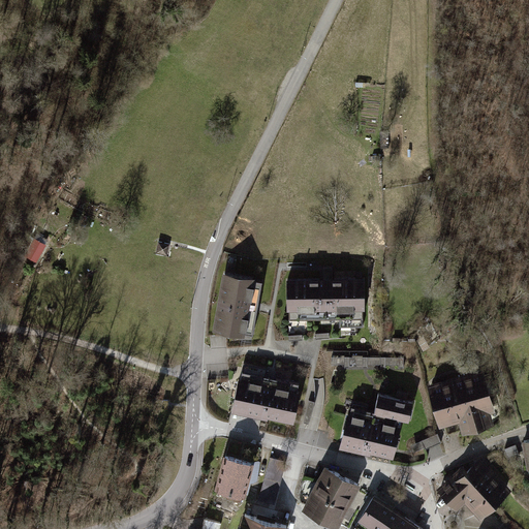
[(36,232),(25,255),(37,261),(49,239),(36,232)]
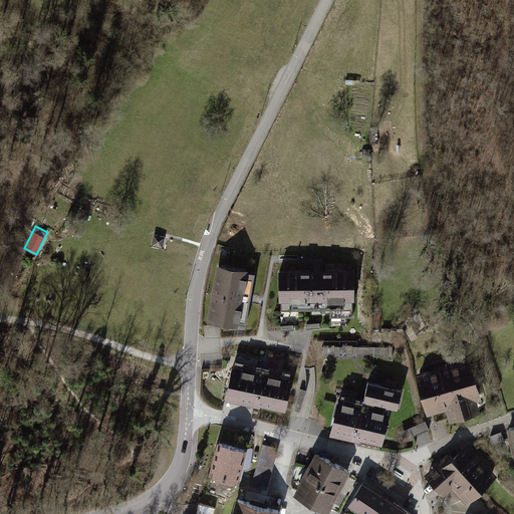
[(154,234),(151,246),(163,248),(166,236),(154,234)]
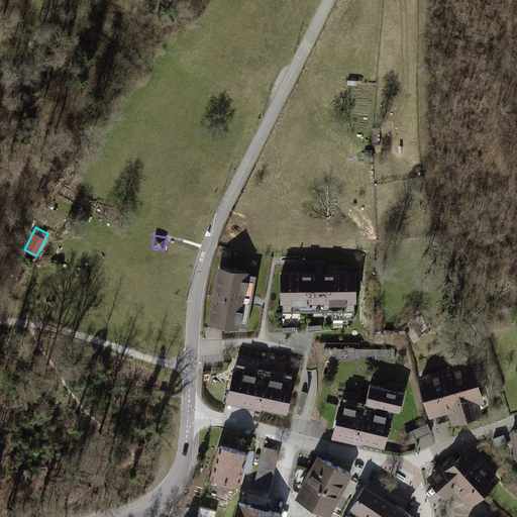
[(248,273),(219,268),(209,323),(238,328),(239,324),(247,326),(252,300),(256,276),(248,275),(248,273)]
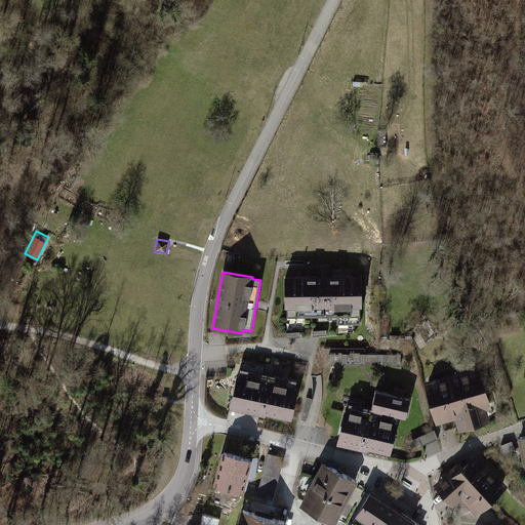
[(320,277),(284,278),(285,309),(287,309),(288,317),(337,316),(338,324),(361,324),(360,307),(363,307),(362,276),(320,277)]
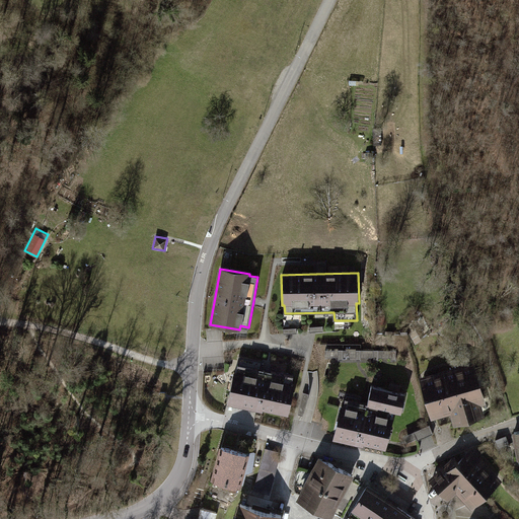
[(266,363),(239,357),(229,404),(264,413),(264,411),(289,416),(298,377),(265,369),(266,363)]
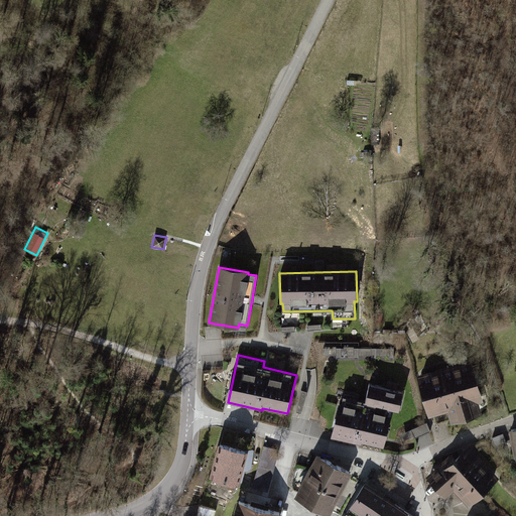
[(473,359),(416,375),(429,418),(449,412),(453,424),(483,415),(480,403),(486,401),(473,359)]
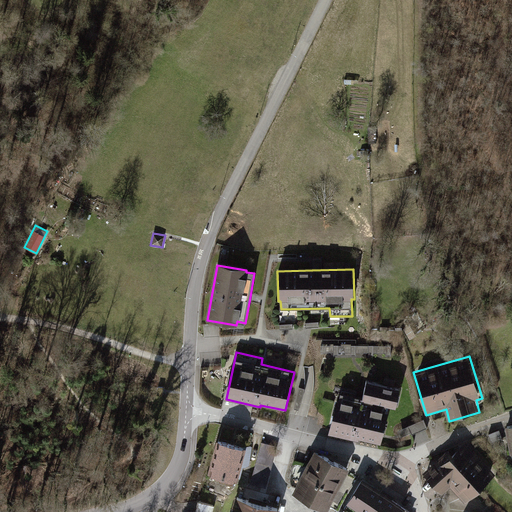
[(356,392),(342,389),(339,402),(335,401),(327,434),(358,441),(358,439),(381,444),(389,408),(396,409),(401,390),(367,383),(363,400),(355,398),(356,392)]
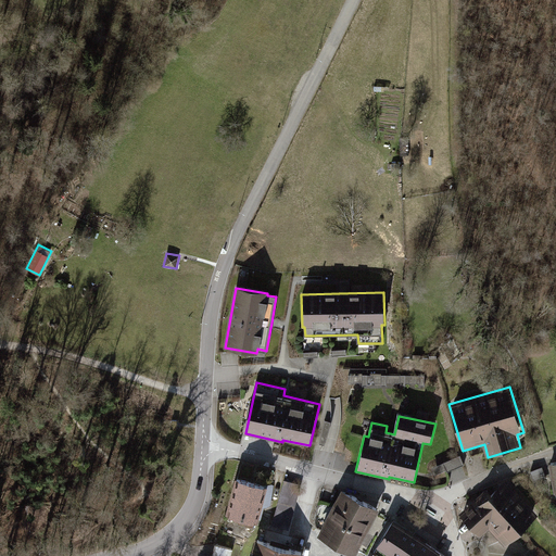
[(460,456),(444,463),(449,472),(465,465),(460,456)]
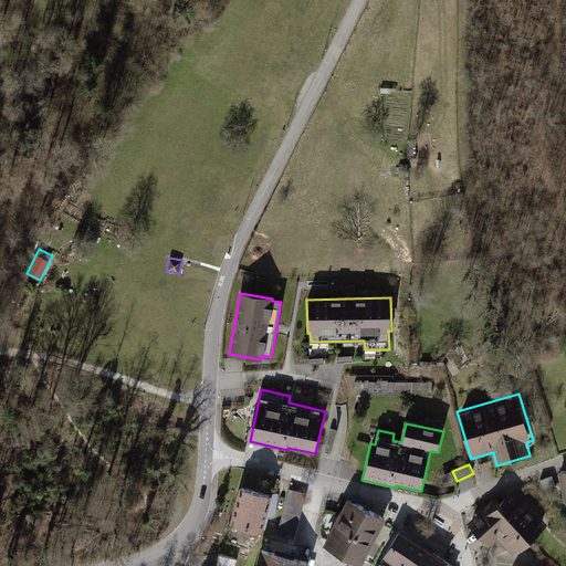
[(565,468),(556,469),(561,501),(565,500),(565,468)]
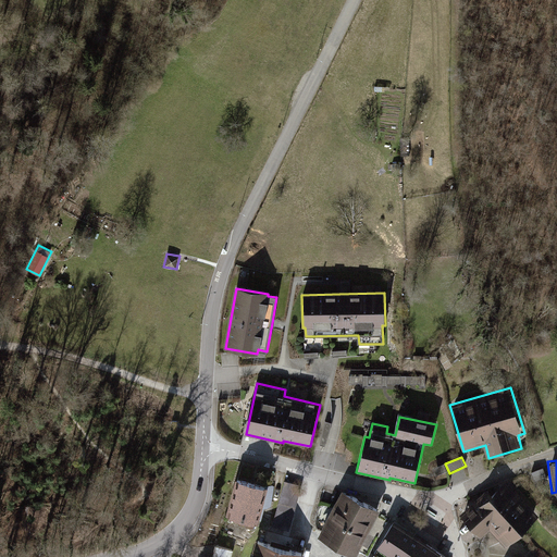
[(486,486),(459,511),(479,534),(489,527),(505,544),(539,515),(520,493),(505,477),(490,490),(486,486)]
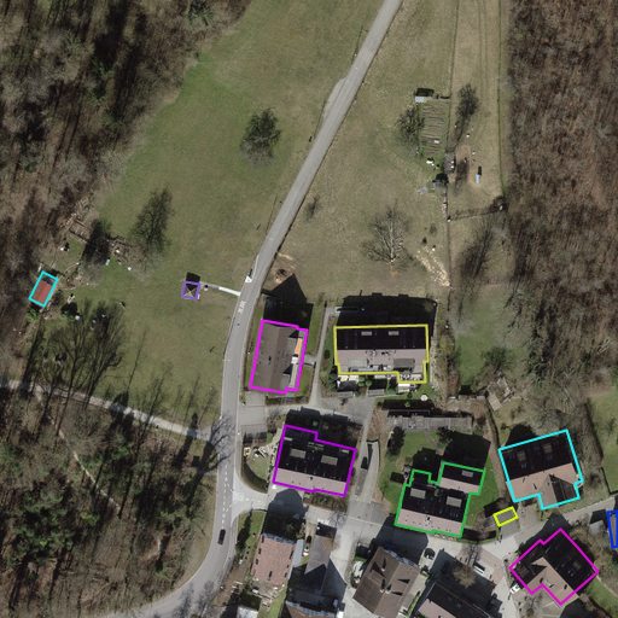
[(252,571),(287,581),(287,578),(290,579),(293,565),(296,565),(301,563),(303,547),(304,540),(301,538),(298,541),(263,531),(252,571)]
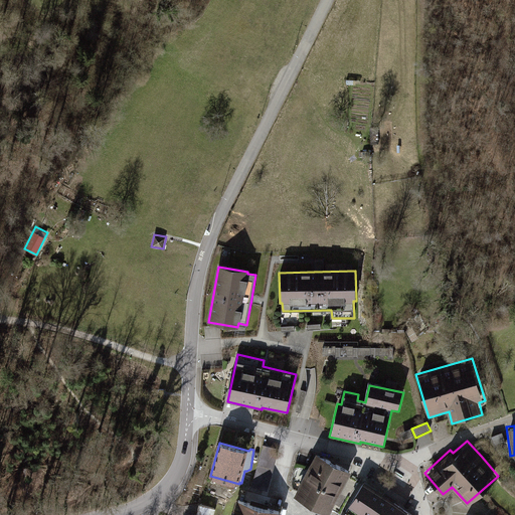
[(264,445),(252,486),(269,490),(280,450),(264,445)]
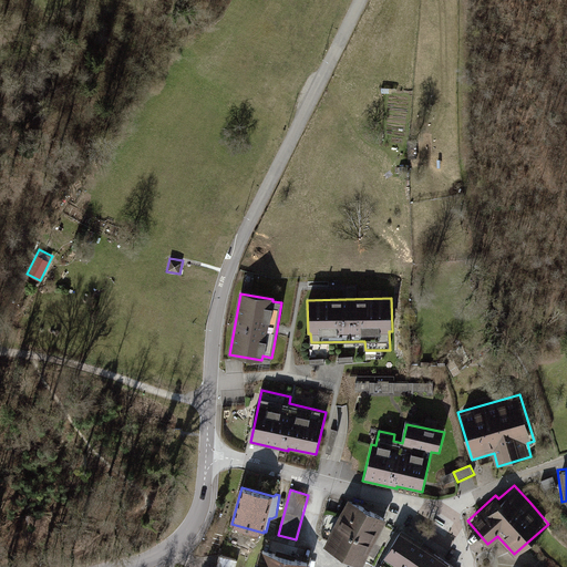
[(372,513),(349,501),(325,546),(363,566),(388,522),(372,513)]
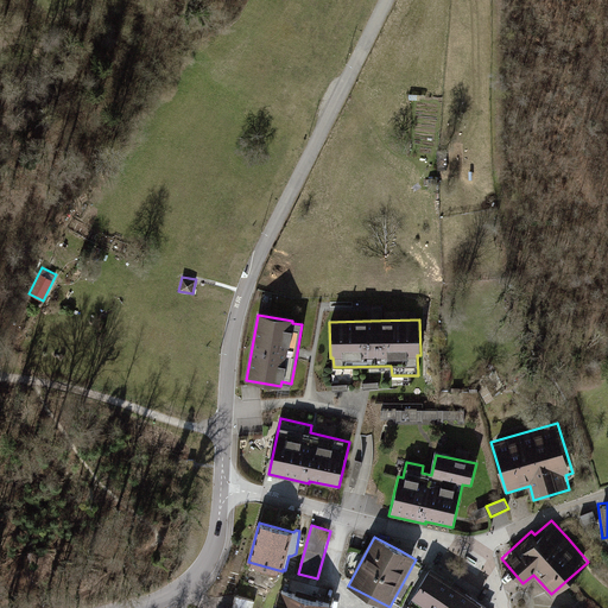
[(429,572),(406,607),(486,607),(462,594),(429,572)]
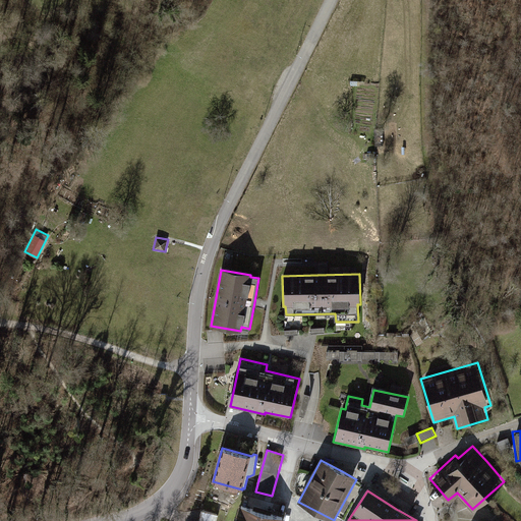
[(239,508),(235,520),(283,520),(284,519),(262,513),(239,508)]
